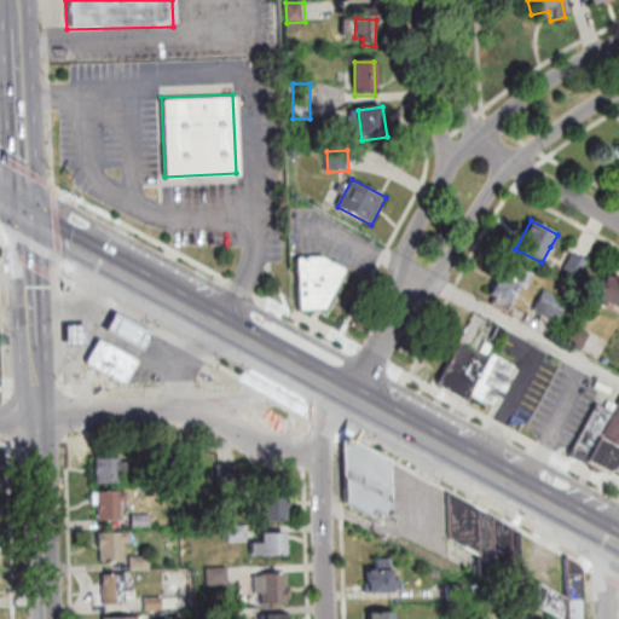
[(557,235),(562,237),(555,249),(550,247),(557,235)]
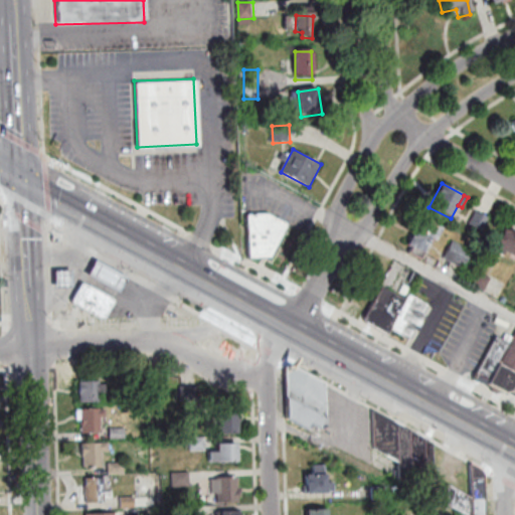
[(244,212),(246,256),(268,256),(285,223),(265,211),(244,212)]
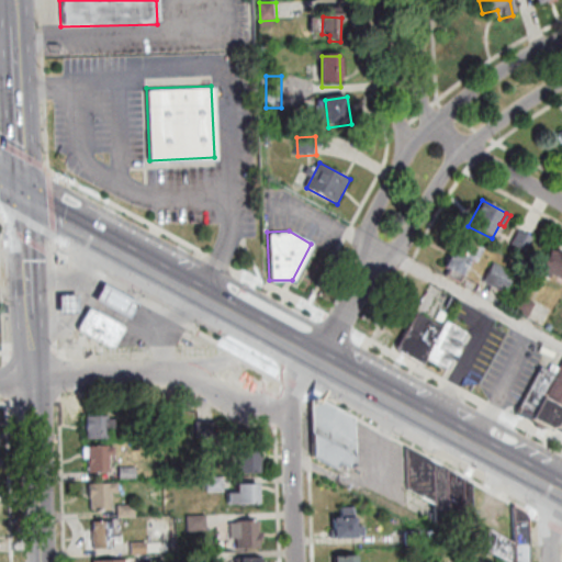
[(520,231),(535,238),(527,253),(513,245),(520,231)]
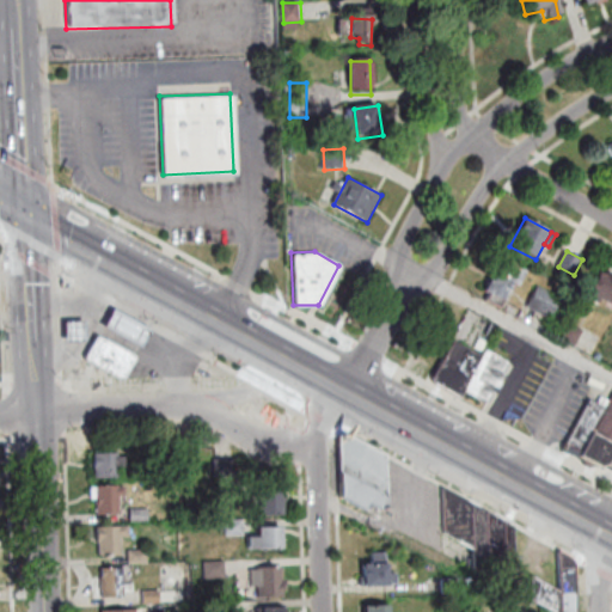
[(499,264),(518,275),(502,303),(483,292),(499,264)]
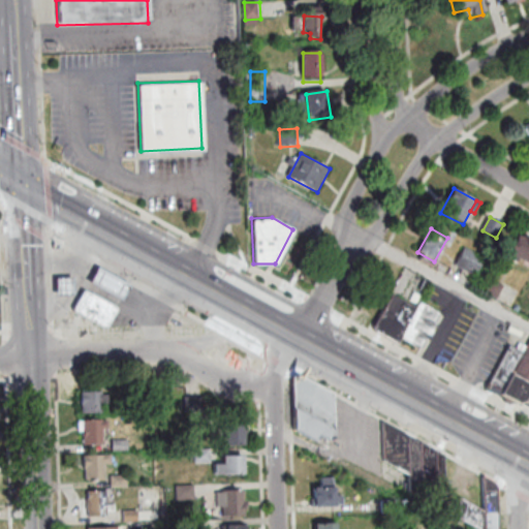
[(518,235),(528,240),(528,265),(518,259),(515,265),(504,259),(518,235)]
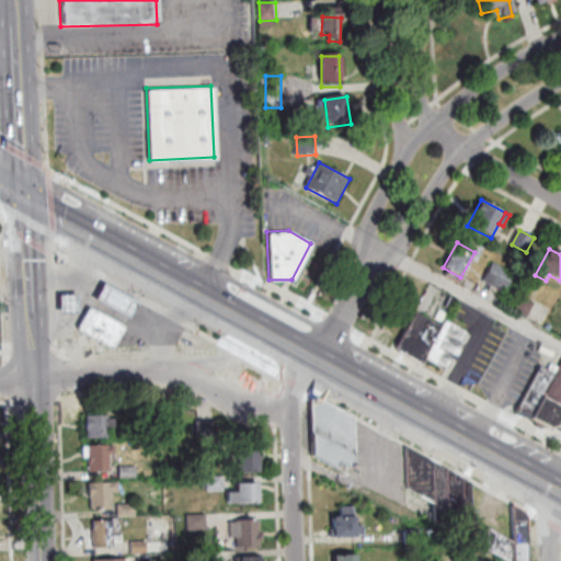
[(495,262),(516,273),(505,293),(484,282),(495,262)]
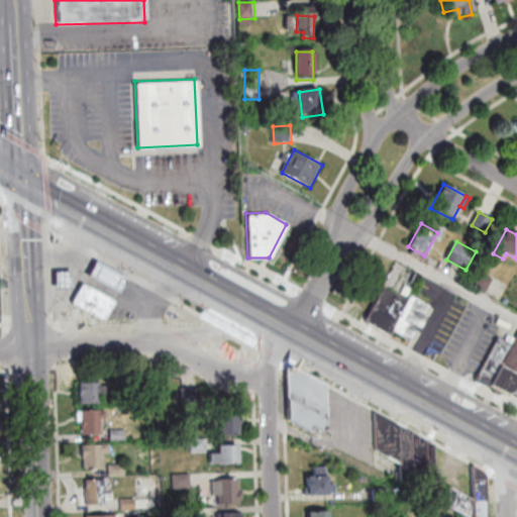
[(89,278),(97,263),(129,281),(120,296),(89,278)]
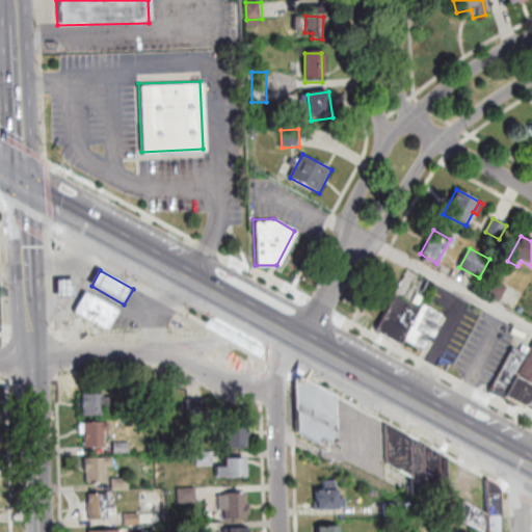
[(494,281),(508,288),(501,301),(486,294),(494,281)]
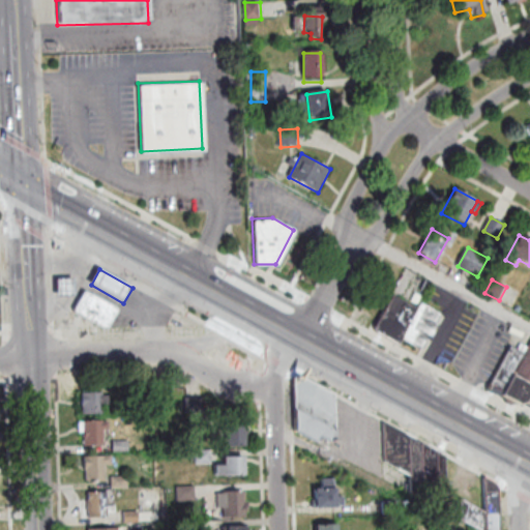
[(57,281),(75,281),(75,297),(58,298),(57,281)]
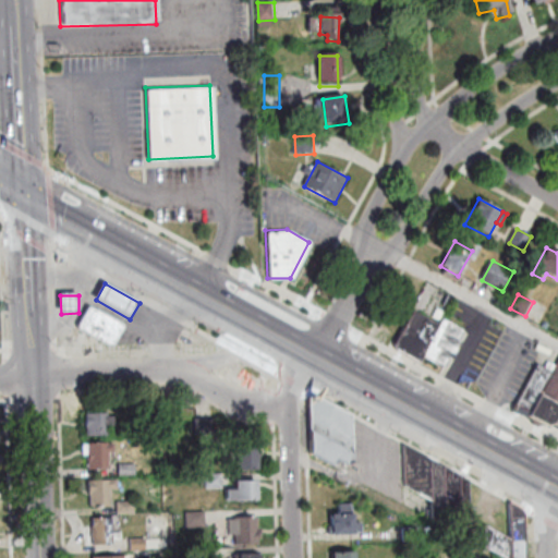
[(91,307),(125,326),(114,346),(109,347),(79,330),(91,307)]
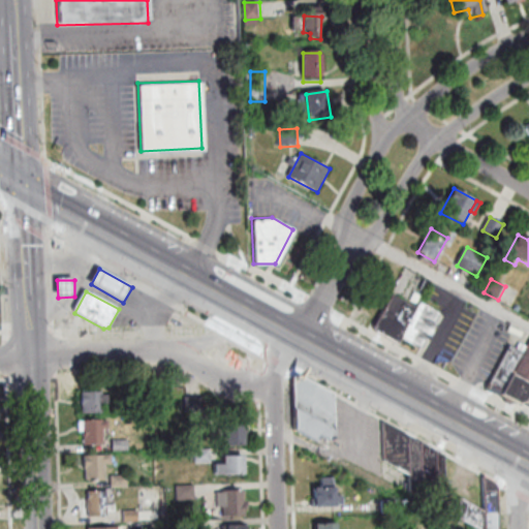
[(416,307),(393,294),(375,328),(376,332),(399,346),(416,307)]
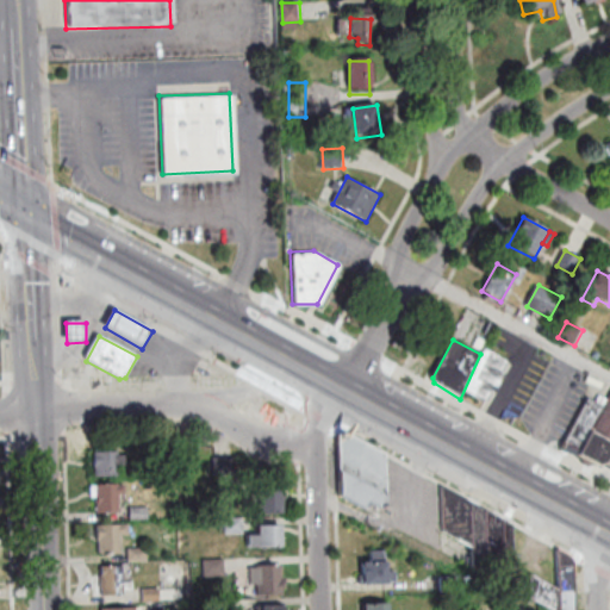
[(483,349),(504,359),(499,368),(502,372),(493,391),(489,388),(484,398),(465,390),(480,354),(483,349)]
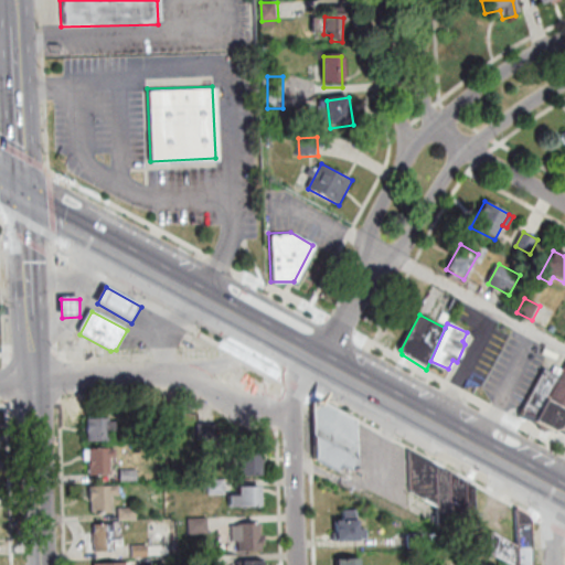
[(564,368),(561,376),(535,426),(554,435),(562,432),(564,433),(564,368)]
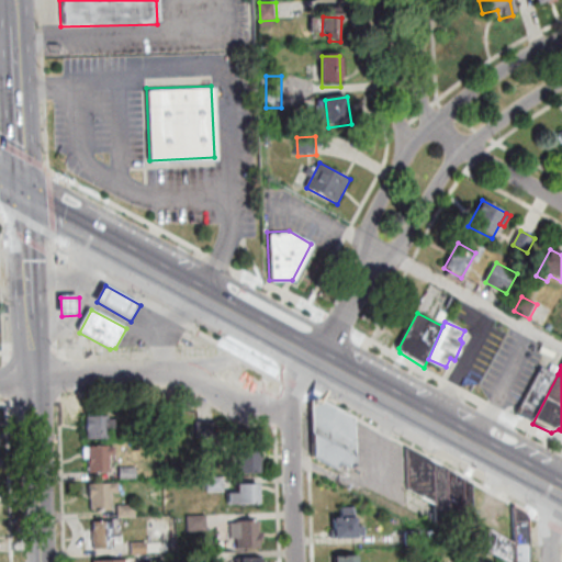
[(558,374),(543,368),(517,416),(531,422),(558,374)]
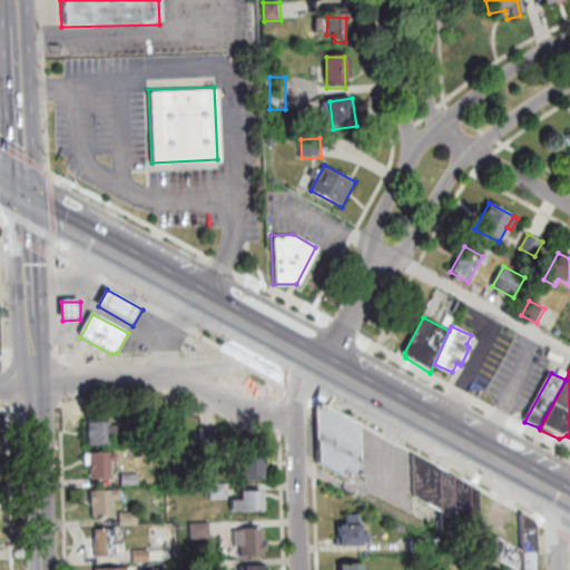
[(322,406),(361,426),(361,479),(345,469),(342,475),(321,464),(320,436),(318,410),(322,406)]
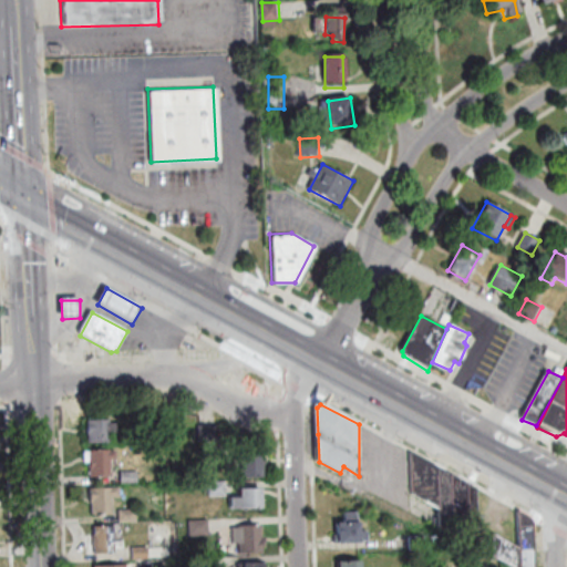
[(168,419),(168,435),(153,435),(152,420),(168,419)]
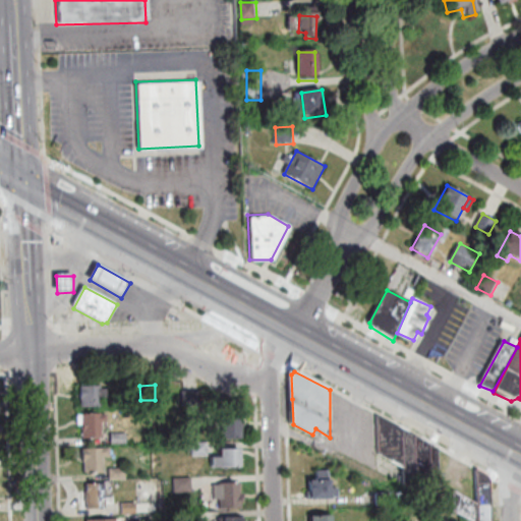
[(103,408),(82,408),(81,388),(103,387),(103,391),(109,390),(109,398),(103,399),(103,408)]
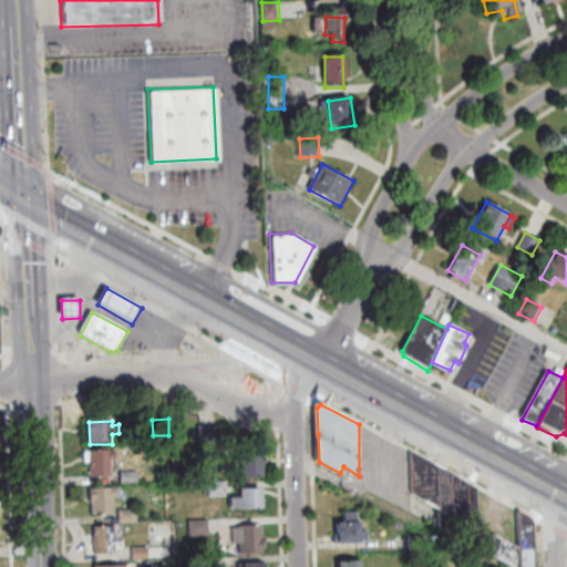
[(199,443),(199,428),(218,426),(219,442),(199,443)]
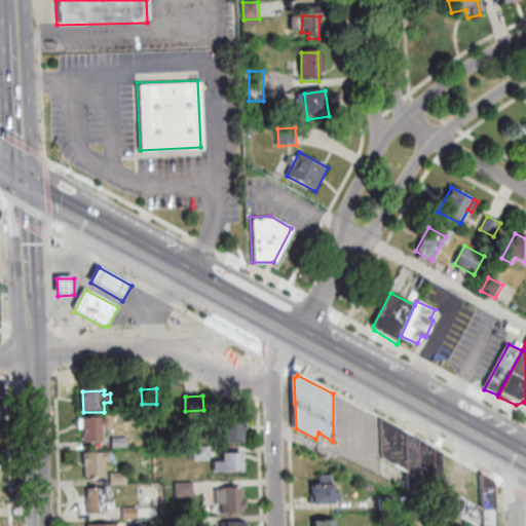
[(85,444),(84,430),(80,430),(79,420),(84,420),(84,419),(104,418),(104,419),(109,419),(110,427),(104,427),(104,443),(85,444)]
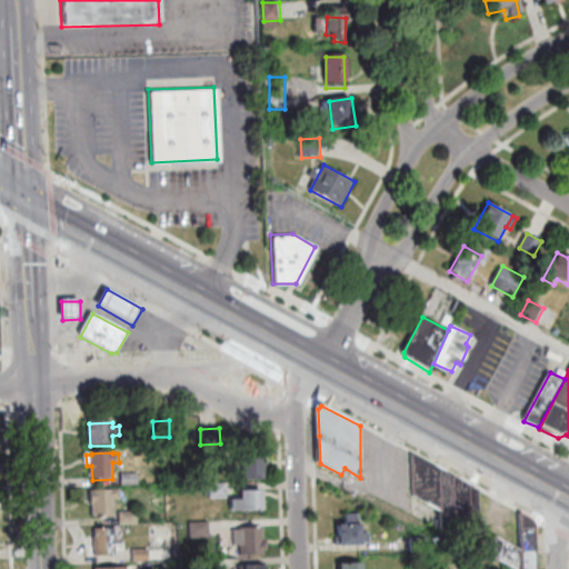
[(416,497),(415,456),(479,491),(481,530),(442,531),(441,511),(416,497)]
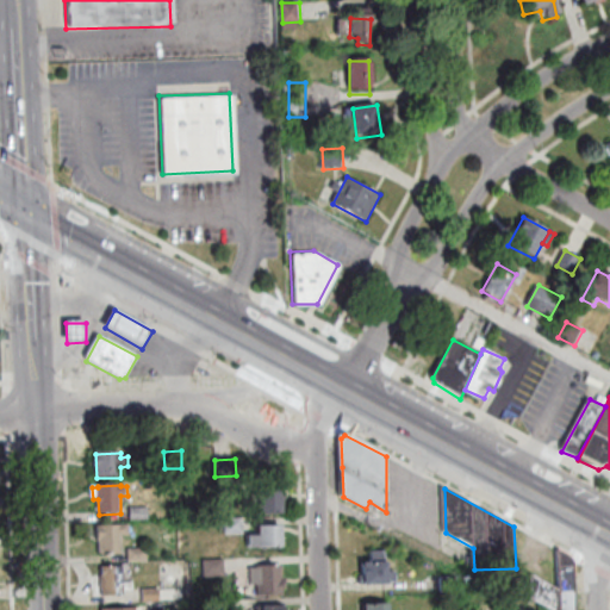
[(282,516),(259,517),(257,495),(288,493),(288,500),(282,502),(282,516)]
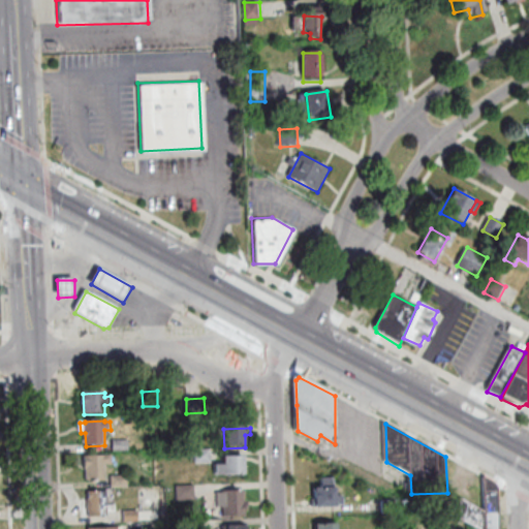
[(130,452),(114,452),(114,441),(129,440),(130,452)]
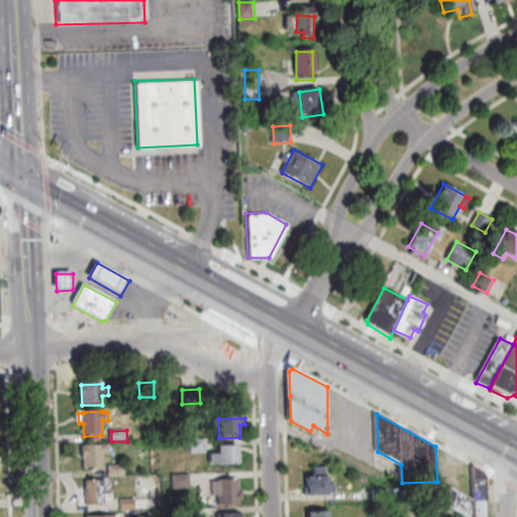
[(193,453),(193,440),(207,439),(208,453),(193,453)]
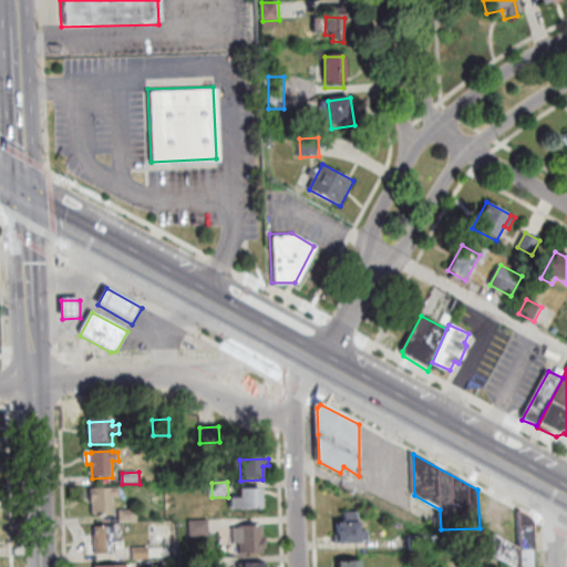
[(93,516),(92,490),(122,488),(122,498),(113,500),(113,515),(93,516)]
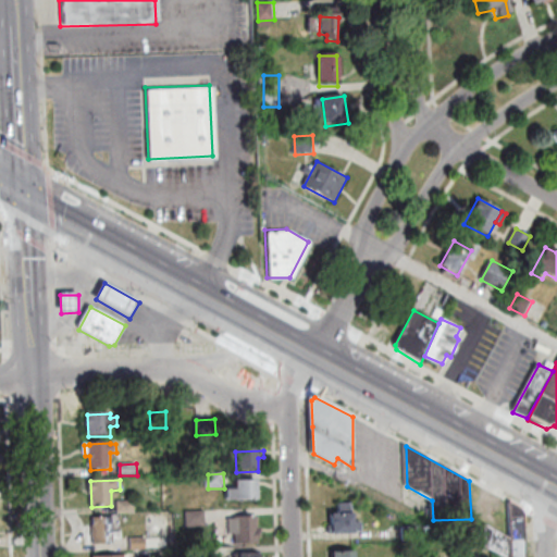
[(258,481),(259,502),(227,503),(227,492),(237,491),(237,482),(258,481)]
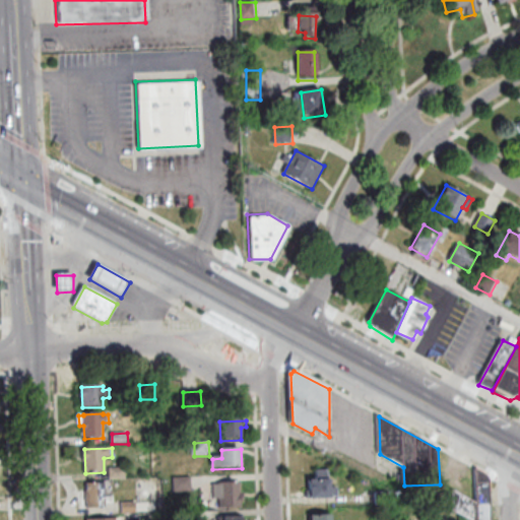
[(127,478),(111,479),(110,469),(126,468),(127,478)]
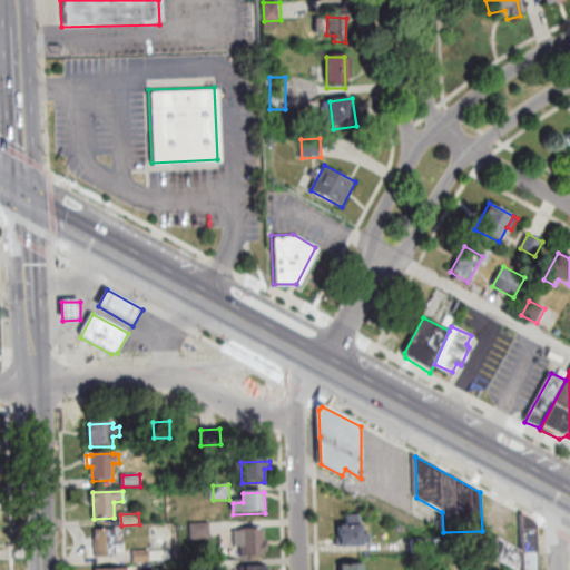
[(337,539),(337,548),(372,547),(371,536),(362,536),(361,514),(349,516),(349,528),(340,528),(341,539),(337,539)]
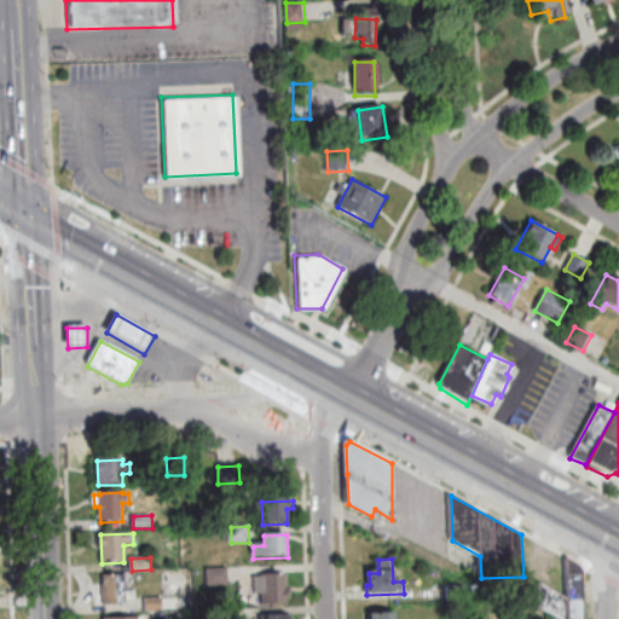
[(538,584),(538,608),(556,618),(584,618),(583,573),(580,567),(566,560),(567,601),(538,584)]
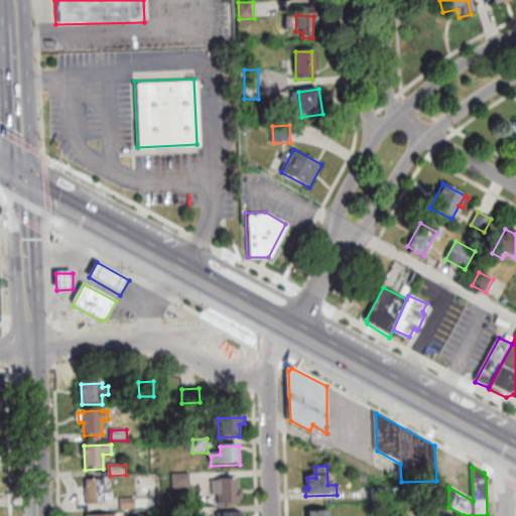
[(172,474),(191,474),(191,488),(173,489),(172,474)]
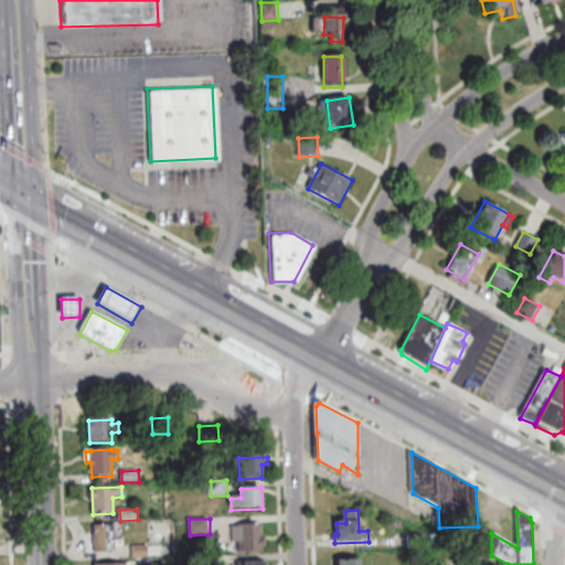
[(116,553),(96,553),(95,526),(115,525),(115,522),(124,522),(125,548),(115,548),(116,553)]
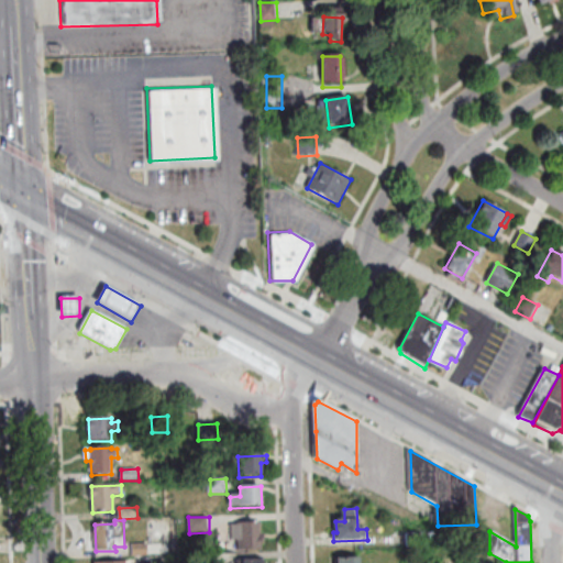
[(262,523),(262,534),(265,534),(265,539),(262,540),(263,551),(239,552),(239,540),(233,540),(232,525),(262,523)]
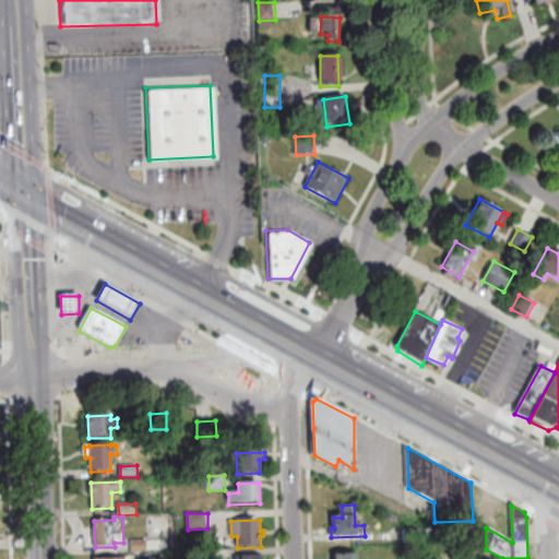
[(147,552),(132,552),(132,540),(147,540),(147,552)]
